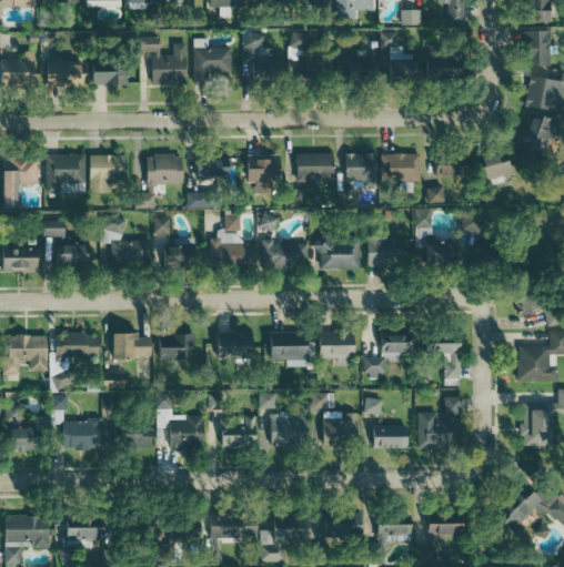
[(209,0),(210,7),(221,7),(221,18),(232,18),(232,7),(247,7),(245,0),(209,0)]
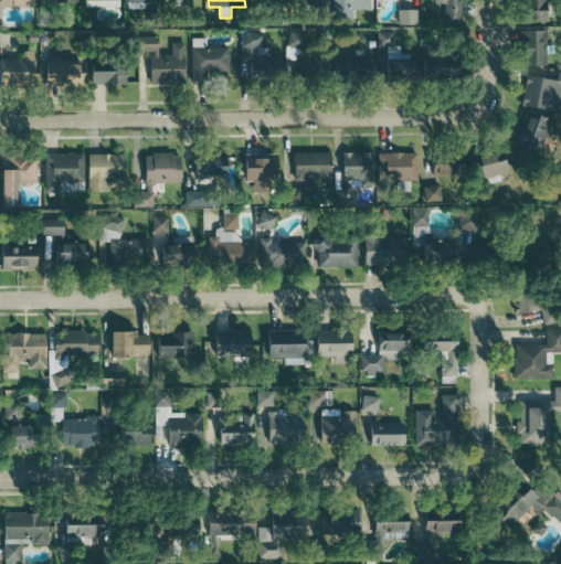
[(334,0),(335,18),(353,18),(353,9),(377,9),(377,0),(334,0)]
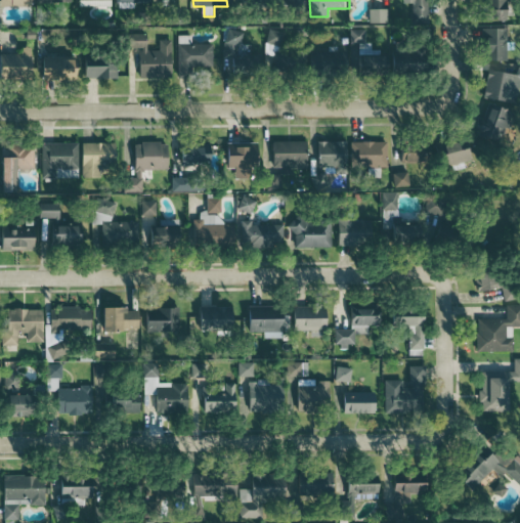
[(427,23),(426,0),(403,0),(404,3),(414,3),(414,23),(427,23)]
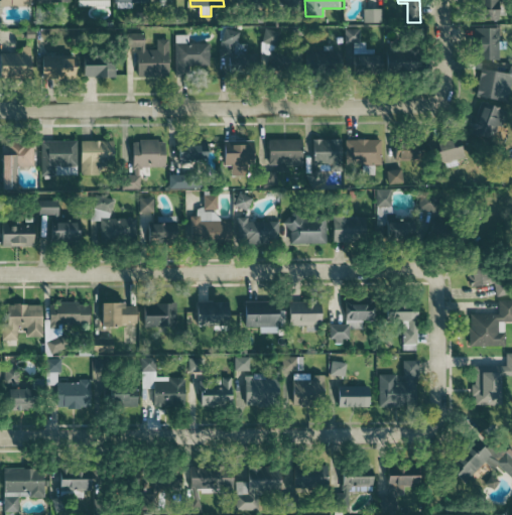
[(478,0),(479,20),(499,20),(498,0),(478,0)]
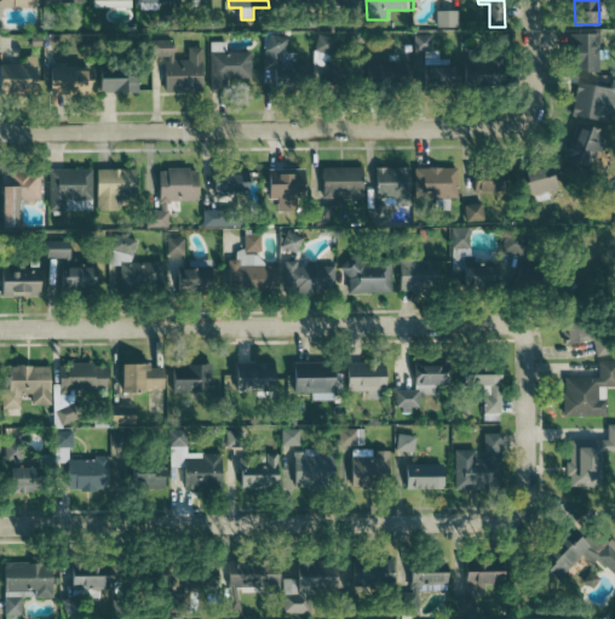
[(460,27),(460,11),(438,11),(438,27),(460,27)]
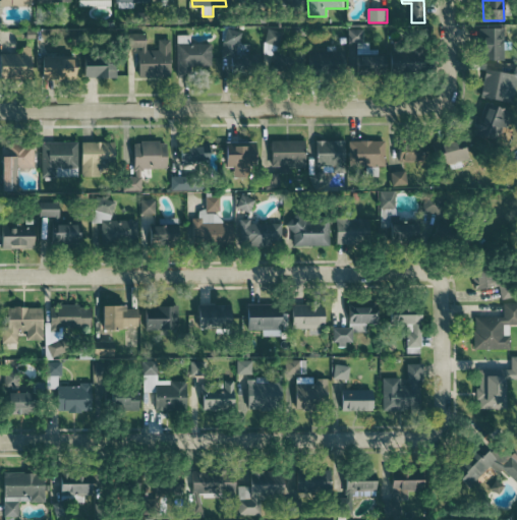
[(481,59),(505,60),(505,27),(481,27),(481,59)]
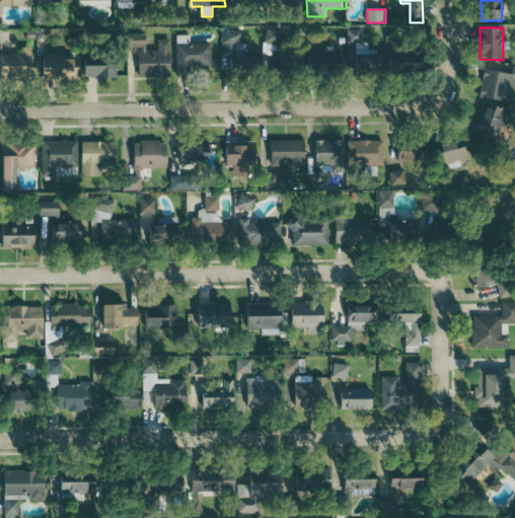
[(348,43),(363,43),(363,28),(348,28),(348,43)]
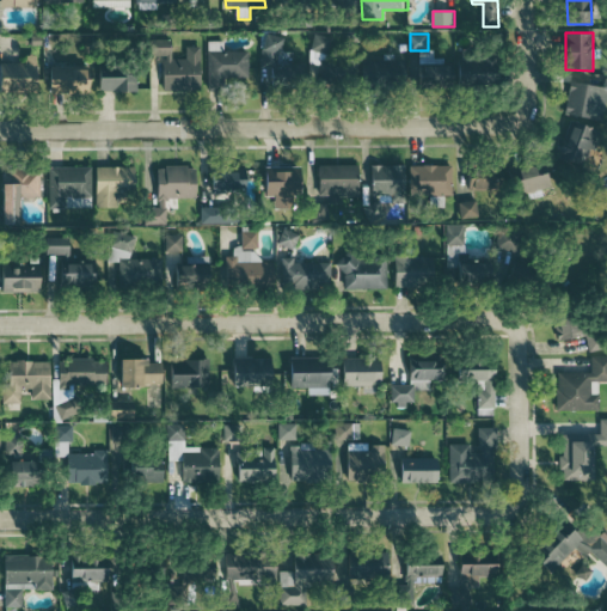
[(263,69),(268,68),(268,81),(305,80),(305,60),(280,61),(279,35),(262,35),(263,69)]
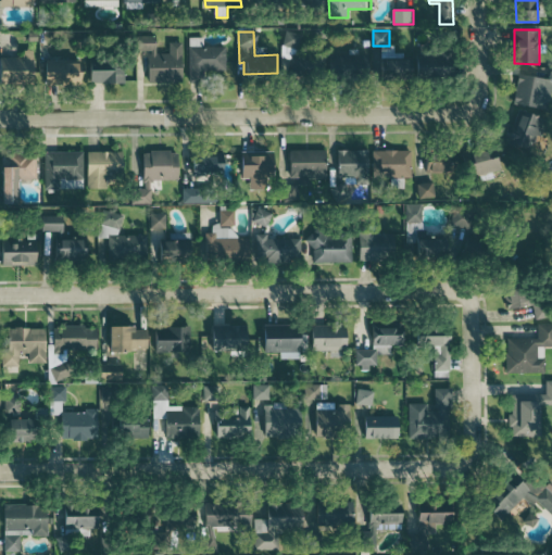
[(157,36),(138,35),(138,51),(149,51),(148,82),(184,82),(184,42),(171,42),(171,53),(157,53),(157,36)]
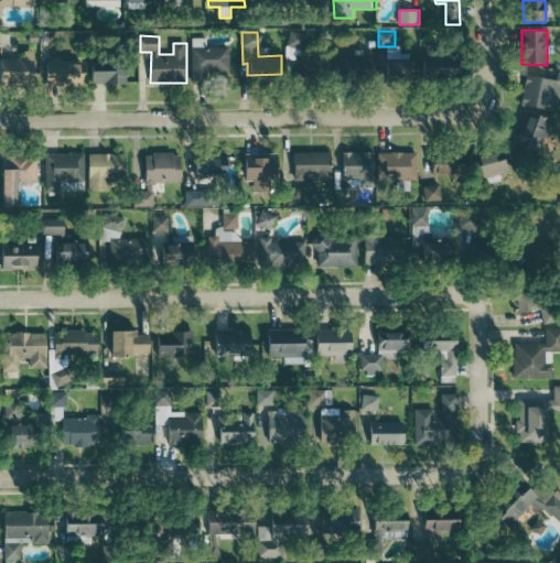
[(194,79),(210,79),(210,74),(230,73),(230,46),(210,47),(208,38),(193,38),(194,79)]
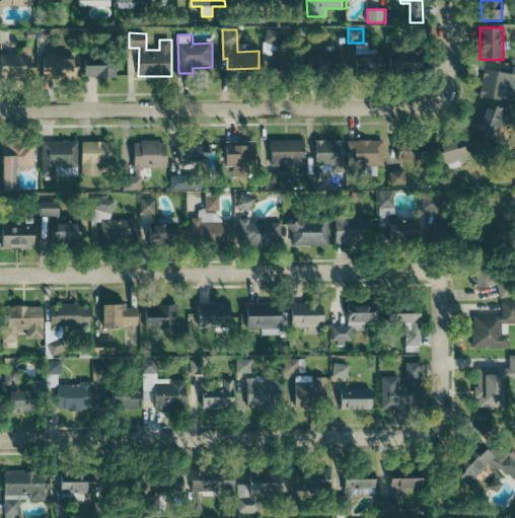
[(21,54),(0,53),(0,74),(30,75),(31,48),(21,47),(21,54)]
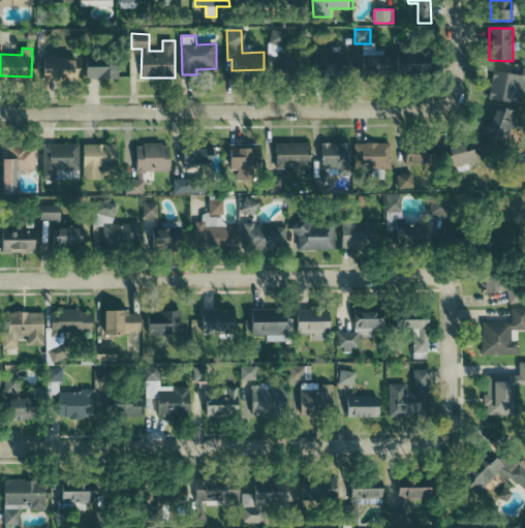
[(350,53),(342,52),(342,49),(314,48),(313,70),(349,71),(350,53)]
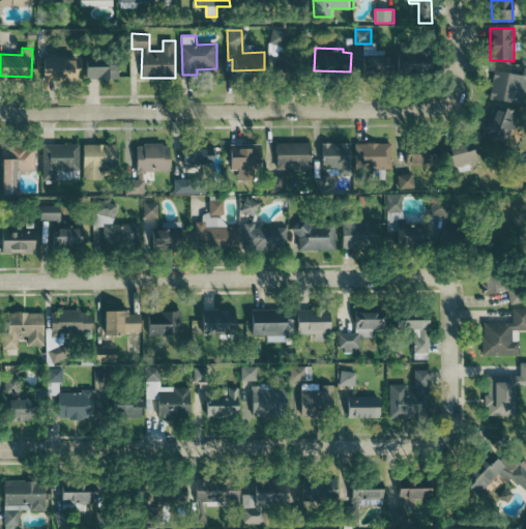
[(429,52),(396,51),(396,71),(428,72),(429,52)]
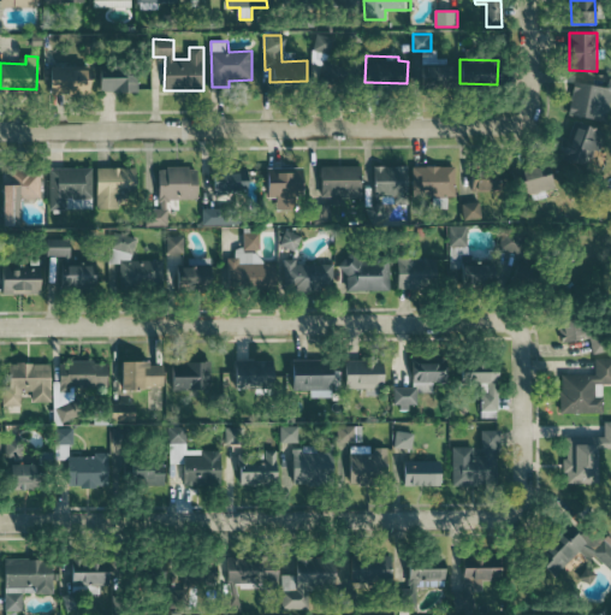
[(138,92),(138,64),(99,63),(99,90),(138,92)]
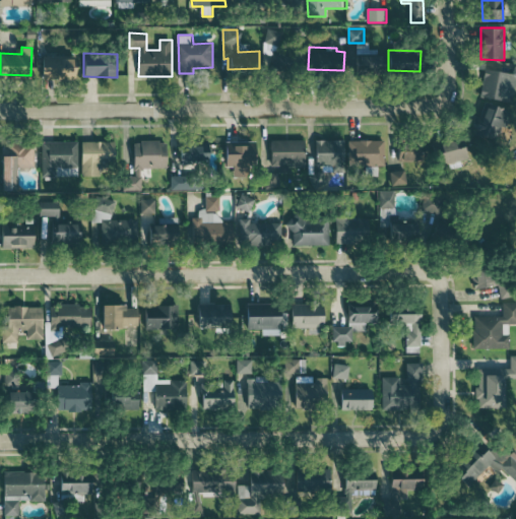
[(42,81),(74,79),(73,57),(41,58),(42,81)]
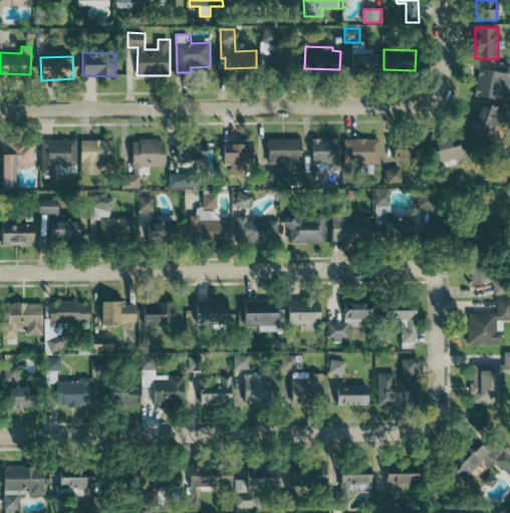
[(475,95),(506,101),(509,88),(509,73),(480,67),(475,95)]
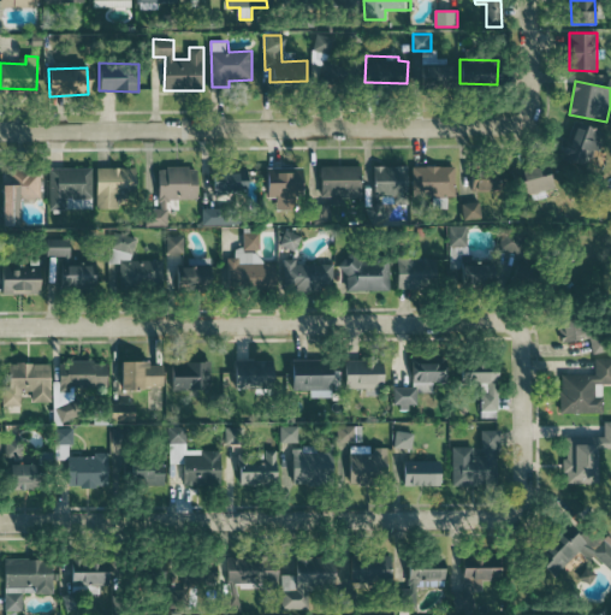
[(569,145),(561,142),(555,163),(587,171),(598,129),(575,123),(569,145)]
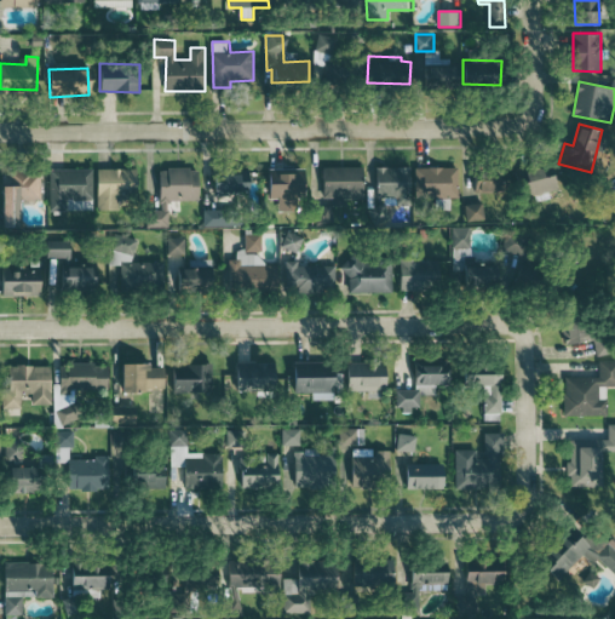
[(557,194),(550,165),(516,173),(522,198),(535,194),(536,200),(557,194)]
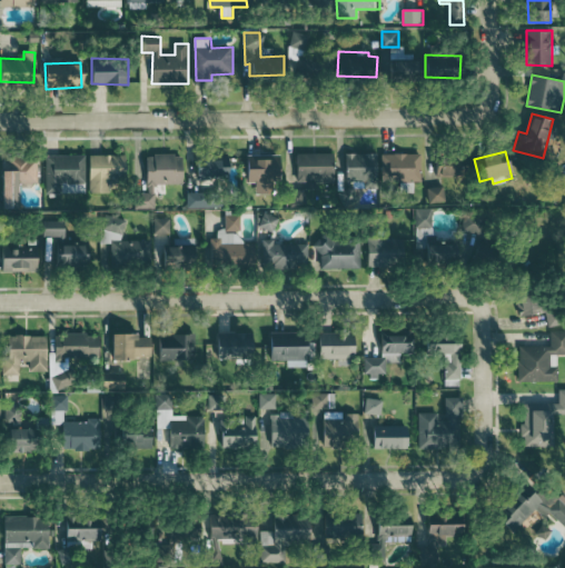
[(334,152),(297,153),(297,181),(307,181),(307,183),(335,182),(334,152)]
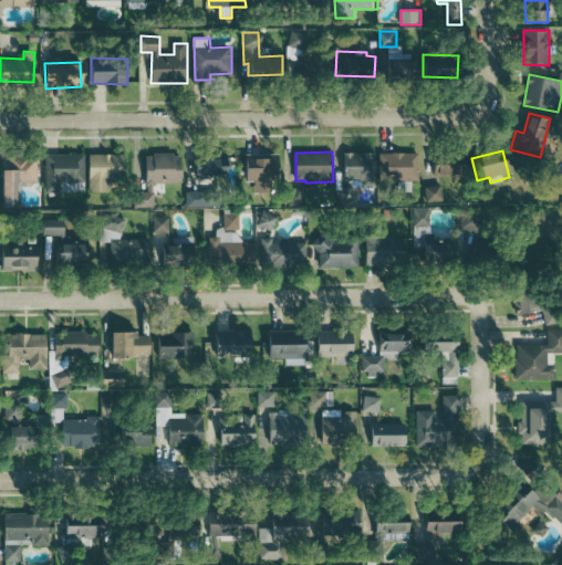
[(344,180),(352,180),(352,185),(374,185),(373,153),(343,154),(344,180)]
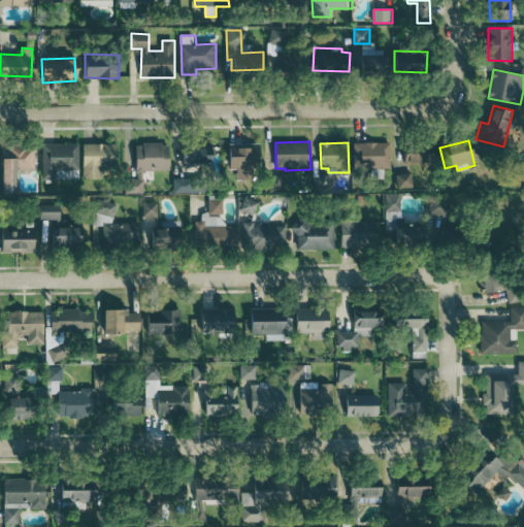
[(354,142),(355,168),(392,167),(391,142),(354,142)]
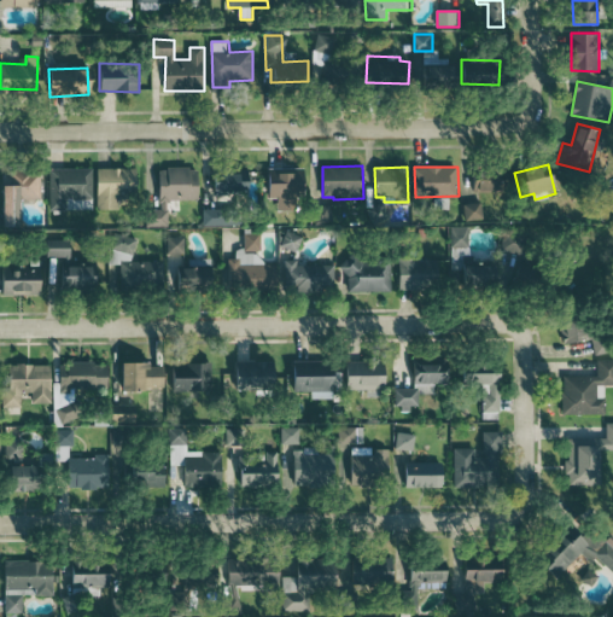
[(94,168),(51,169),(51,211),(94,210),(94,168)]
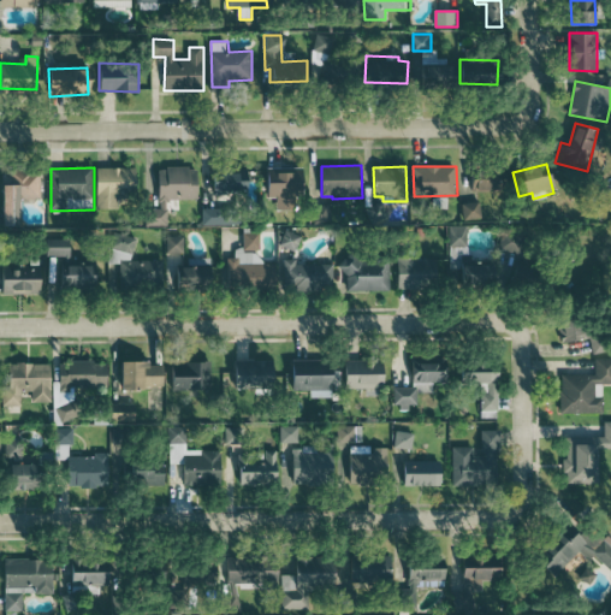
[(196,199),(195,167),(156,169),(158,200),(196,199)]
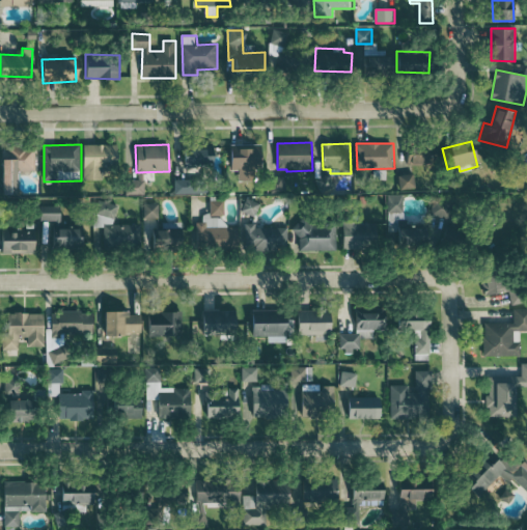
[(84,180),(101,180),(101,165),(116,165),(116,145),(84,145),(84,180)]
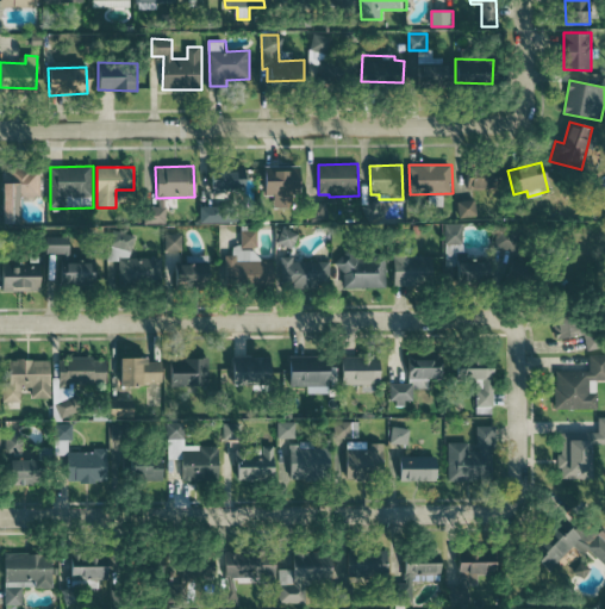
[(211,192),(247,191),(245,167),(235,167),(235,171),(210,171),(211,192)]
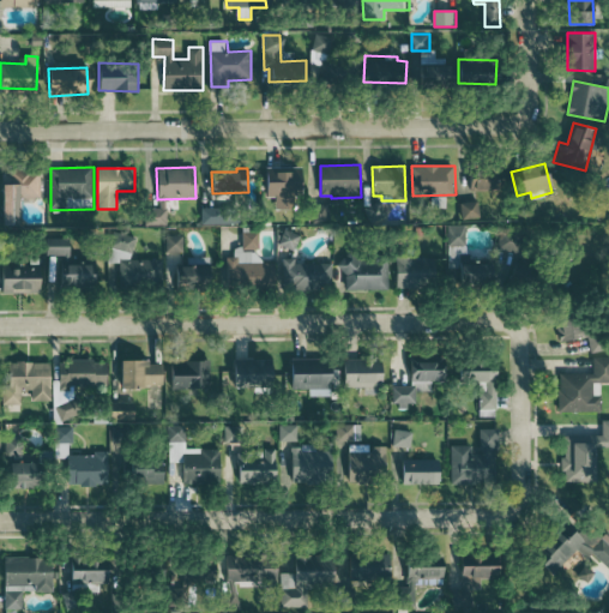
[(469,190),(501,188),(500,168),(468,169),(469,190)]
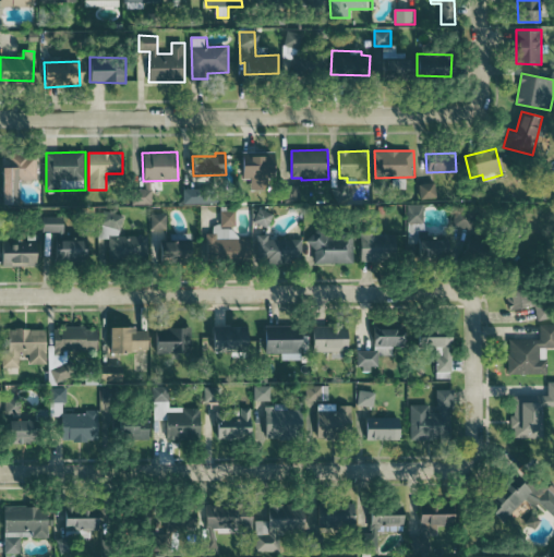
[(252,190),(264,190),(264,179),(274,179),(275,154),(242,154),(242,180),(252,180),(252,190)]
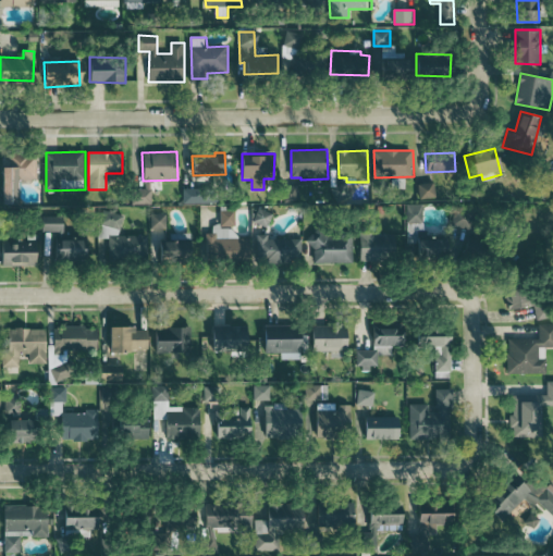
[(1,205),(15,205),(16,180),(38,181),(38,155),(1,155),(1,205)]
